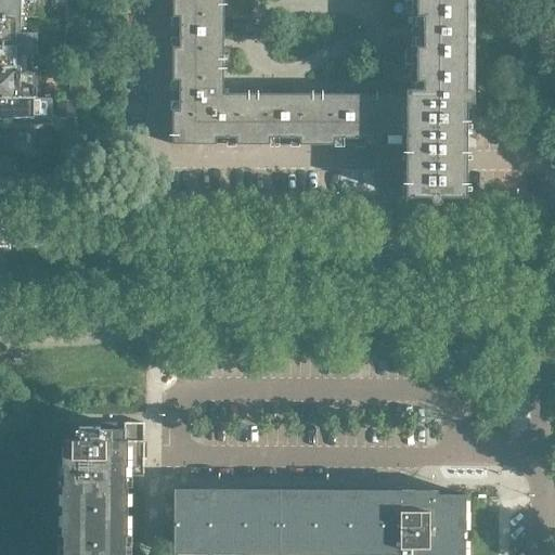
[(0,0),(0,16),(15,17),(15,1),(36,1),(36,0),(0,0)]
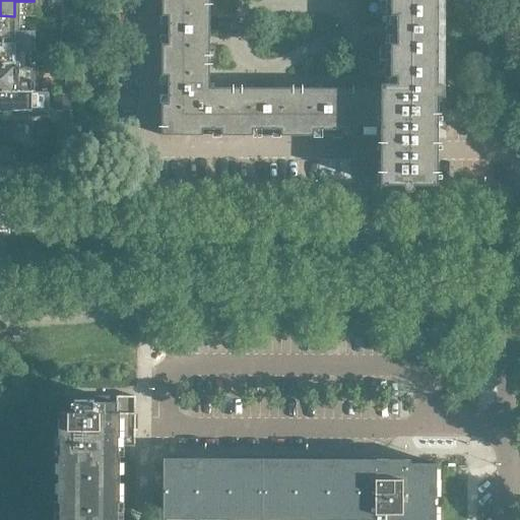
[(412,189),(413,188),(413,187),(413,185),(438,186),(438,98),(444,98),(444,85),(438,85),(438,0),(161,0),(161,135),(359,136),(359,127),(369,127),(381,127),(380,185),(404,185),(404,187),(404,188),(404,189),(405,190),(406,190),(407,191),(408,191),(409,191),(411,191),(412,190),(412,189)]
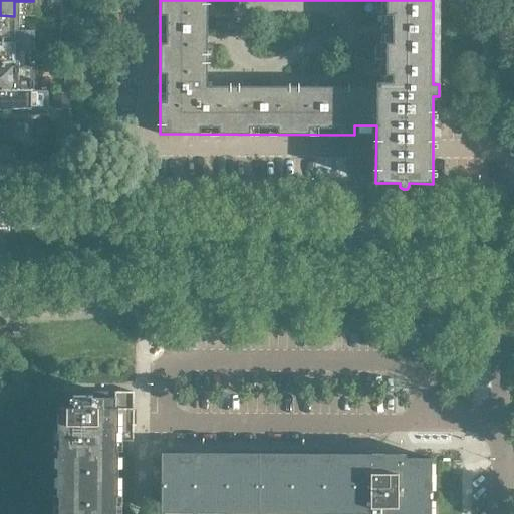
[(14,30),(14,16),(0,15),(0,40),(33,41),(33,31),(14,30)]
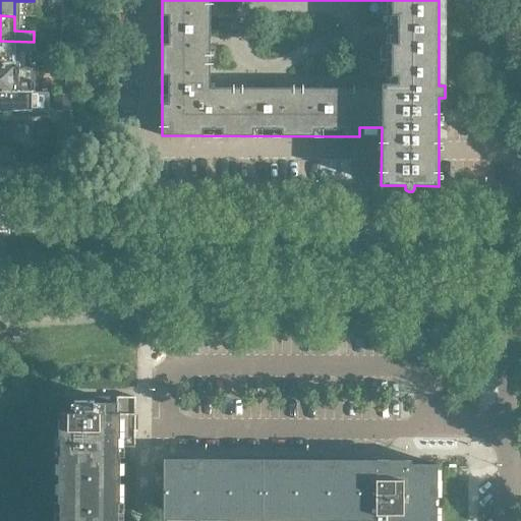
[(0,66),(23,66),(23,52),(34,52),(34,42),(0,41),(0,66)]
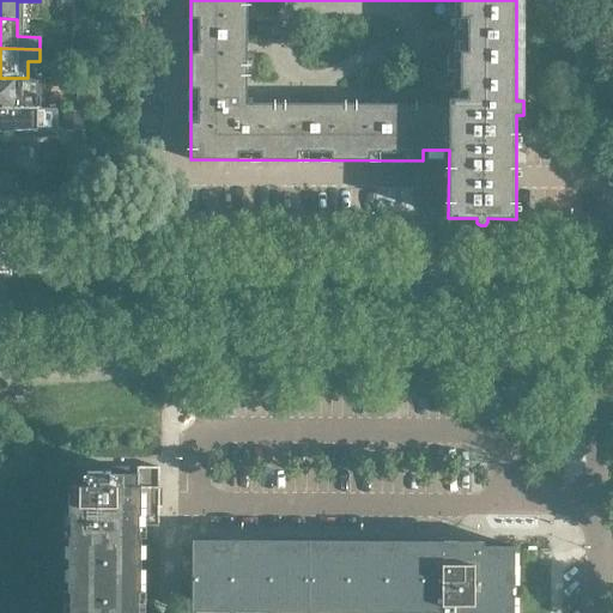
[(28,96),(28,78),(0,78),(0,108),(37,108),(40,108),(40,96),(28,96)]
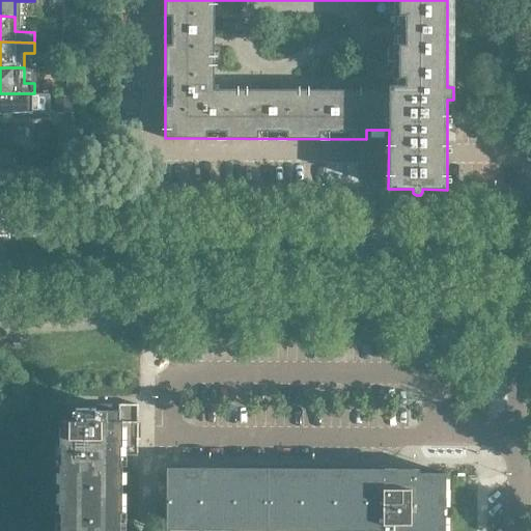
[(0,115),(32,114),(32,93),(0,93),(0,115)]
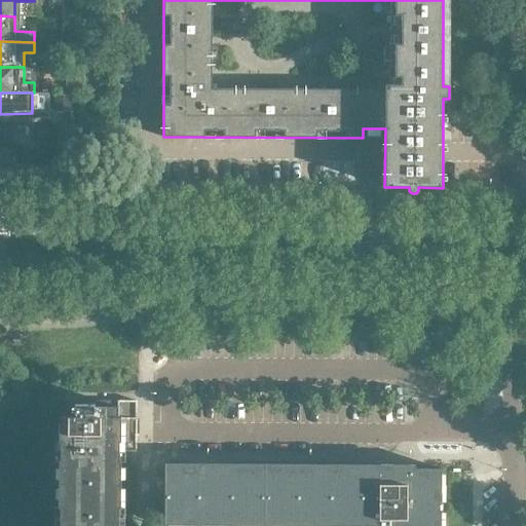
[(70,108),(70,94),(57,94),(55,108),(70,108)]
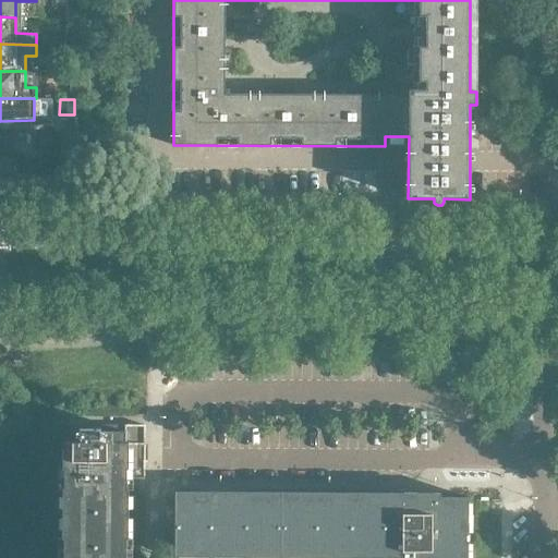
[(128,557),(129,493),(129,480),(145,480),(145,425),(125,425),(125,432),(100,432),(100,429),(80,429),(80,437),(71,437),(71,443),(63,443),(62,557),(128,557)]
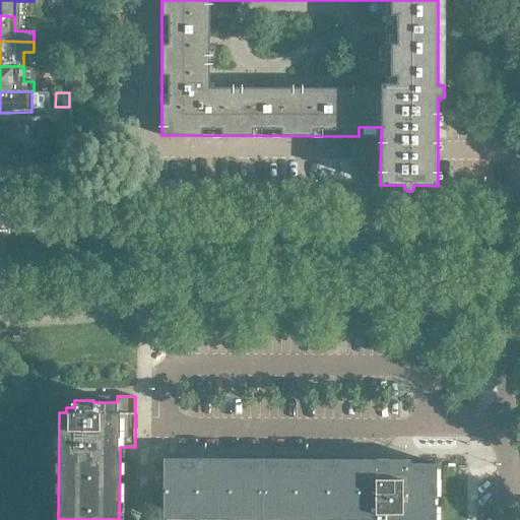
[(436,519),(436,463),(420,463),(420,460),(409,460),(409,465),(388,465),(388,460),(164,458),(163,519),(252,519),(436,519)]
